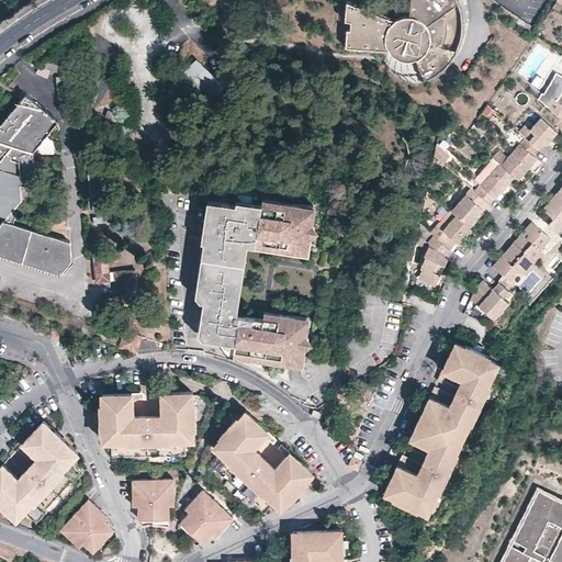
[(457,0),(409,0),(408,14),(407,14),(404,14),(401,15),(396,18),(394,19),(346,0),(345,20),(350,21),(350,29),(347,29),(345,46),(389,49),(391,53),(393,55),(395,56),(397,58),(400,59),(402,59),(404,60),(406,60),(407,60),(409,60),(412,59),(414,59),(415,59),(424,80),(428,78),(438,70),(447,62),(448,60),(453,51),(458,38),(460,26),(460,15),(458,3),(457,0)]
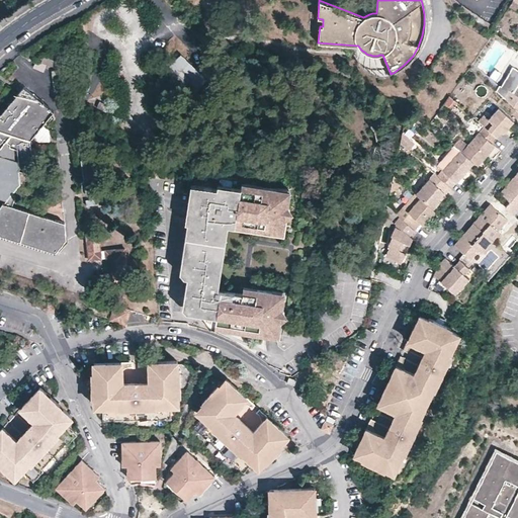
[(187,99),(205,80),(180,56),(170,67),(162,75),(187,99)]
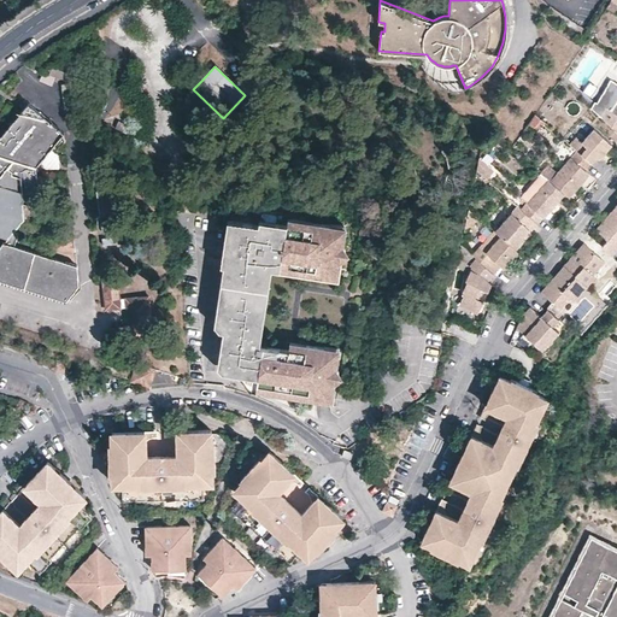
[(50,75),(54,77),(71,83),(75,76),(52,68),(50,75)]
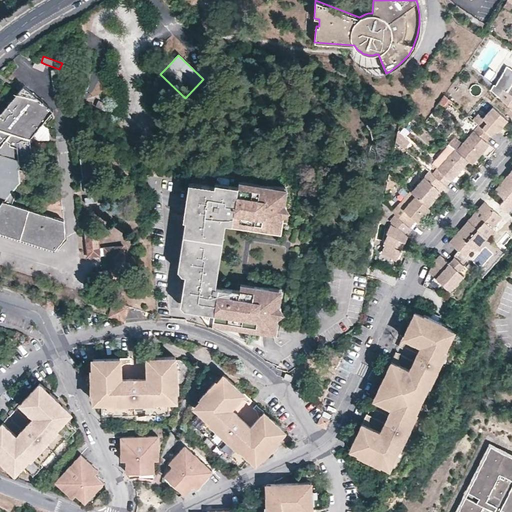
[(43,71),(45,64),(41,62),(36,60),(33,67),(43,71)]
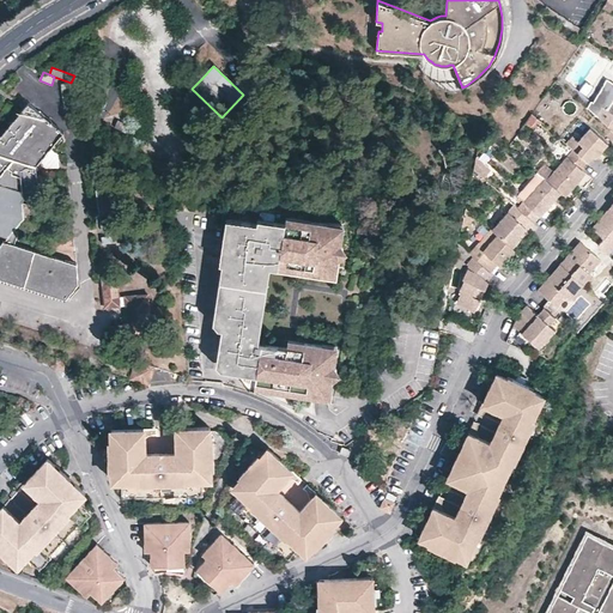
[(72,107),(68,83),(61,85),(64,108),(72,107)]
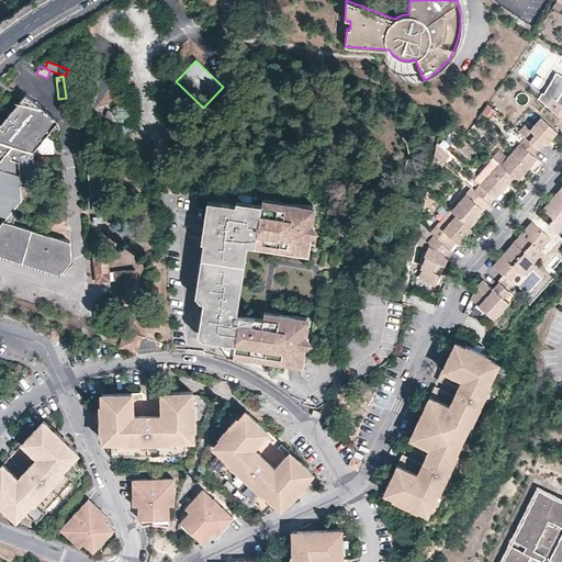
[(561,92),(558,100),(553,98),(548,107),(561,119),(561,92)]
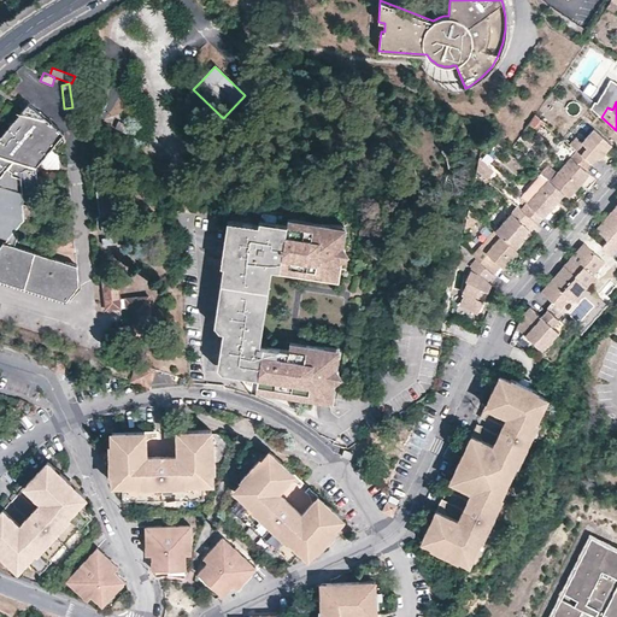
[(28,105),(0,137),(0,157),(12,160),(35,169),(50,150),(63,134),(28,105)]
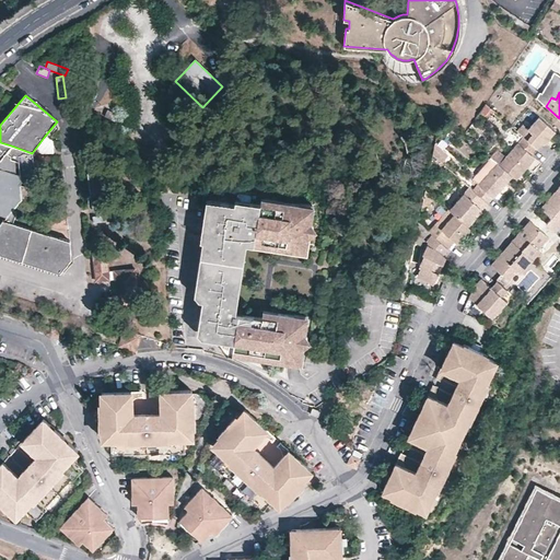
[(489,118),(494,108),(485,104),(479,113),(489,118)]
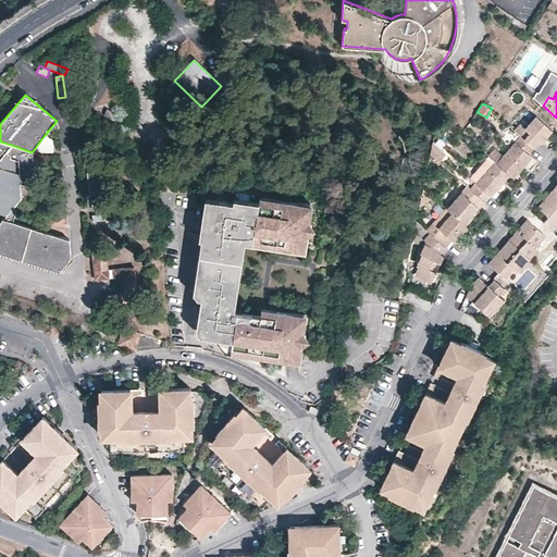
[(114,121),(116,114),(107,110),(104,115),(114,121)]
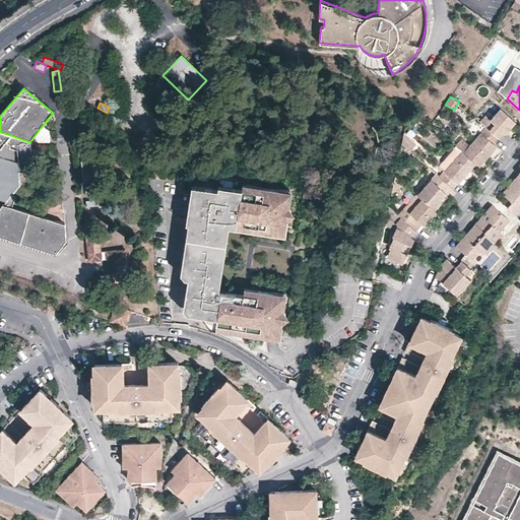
[(486,116),(480,122),(485,126),(499,137),(504,131),(508,126),(510,128),(517,120),(502,107),(491,120),(486,116)]
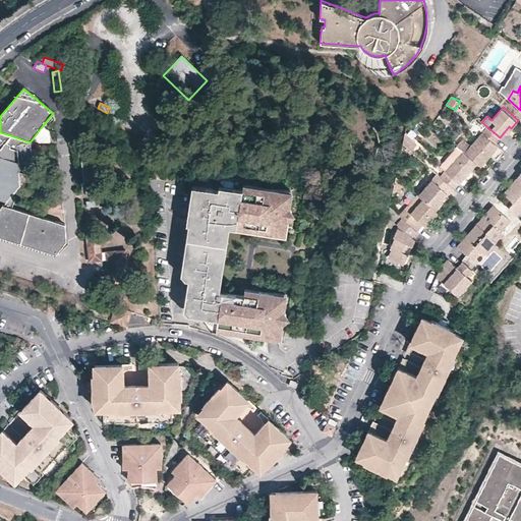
[(42,126),(30,142),(35,145),(50,141),(48,131),(42,126)]
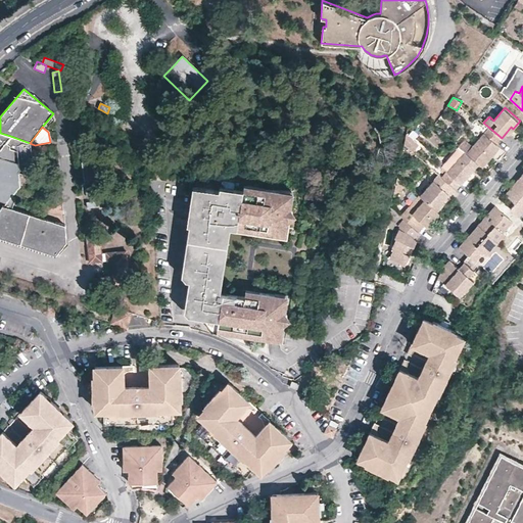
[(502,138),(488,127),(466,152),(478,163),(481,167),(496,149),(498,146),(502,138)]
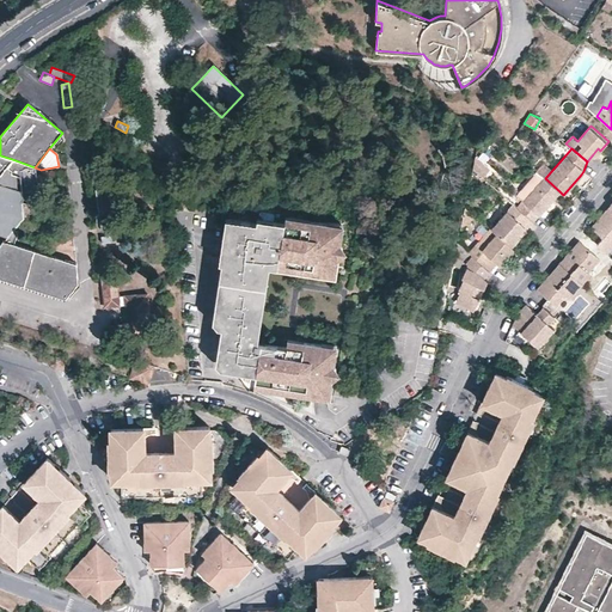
[(0,173),(6,166),(12,159),(0,155),(0,173)]
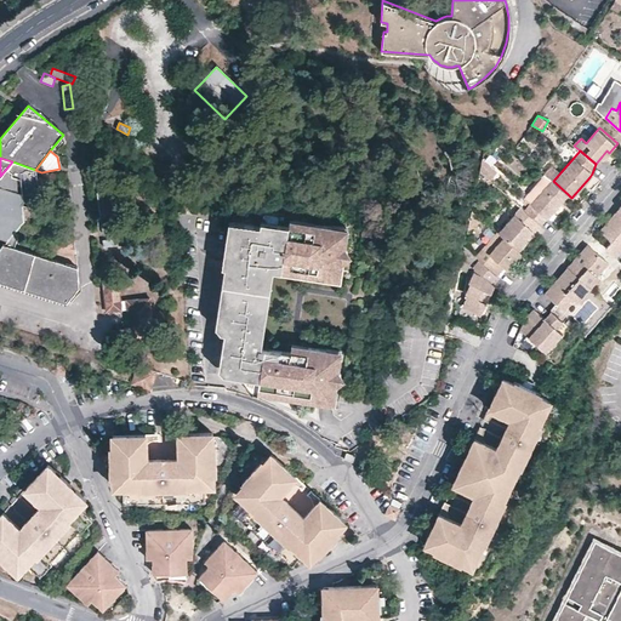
[(12,161),(6,169),(11,171),(11,177),(20,178),(22,204),(40,210),(35,170),(12,161)]
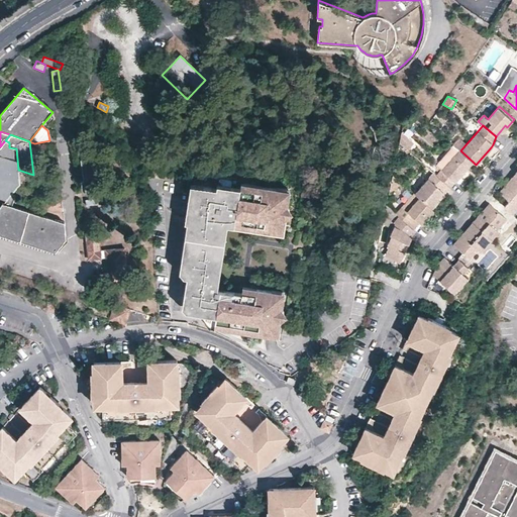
[(5,140),(0,146),(0,199),(5,201),(12,193),(20,183),(18,170),(16,148),(9,147),(9,142),(5,140)]
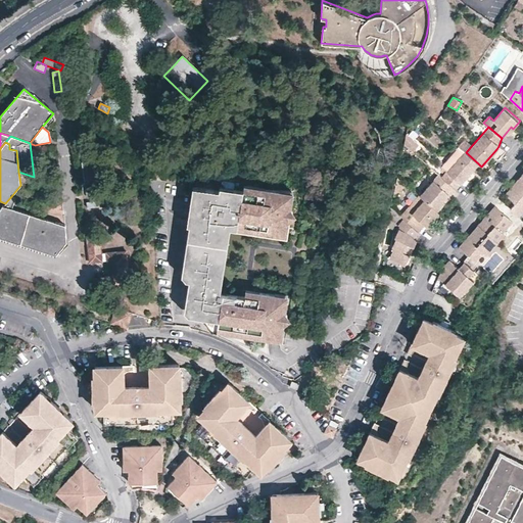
[(466,152),(465,151),(442,178),(456,189),(467,177),(478,163),(466,152)]
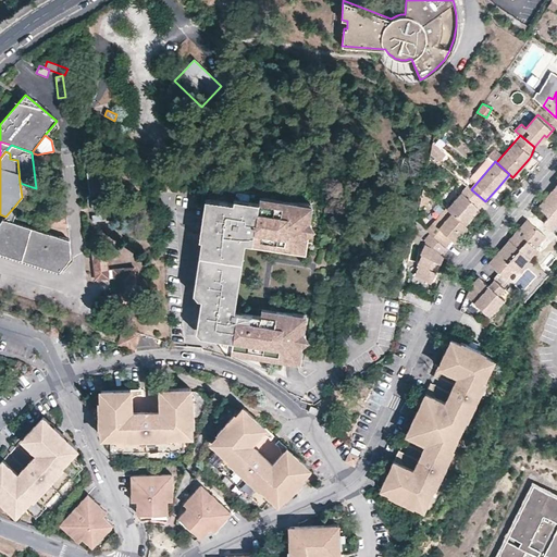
[(104,192),(101,171),(86,173),(89,194),(104,192)]
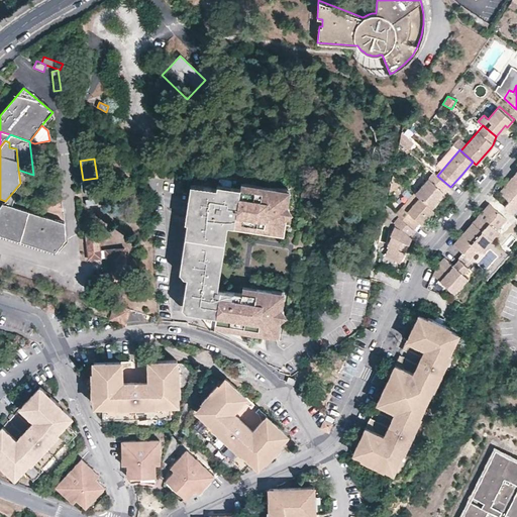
[(450,187),(437,176),(433,172),(415,194),(420,198),(432,208),(440,199),(438,198),(443,191),(445,193),(450,187)]
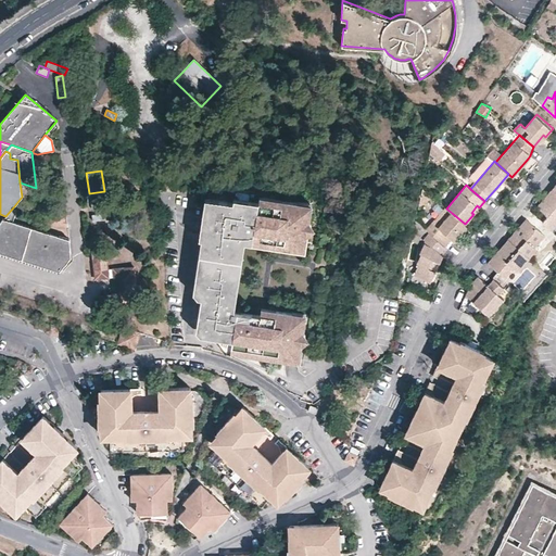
[(544,197),(535,206),(547,216),(542,222),(543,223),(550,228),(552,230),(555,225),(555,187),(554,186),(544,197)]
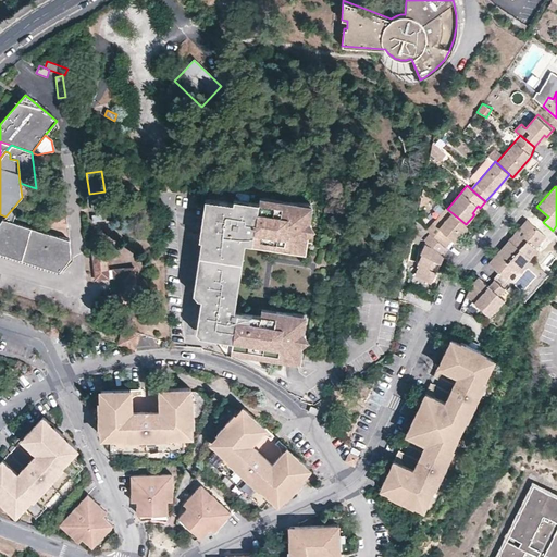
[(259,201),(282,206),(283,199),(260,195),(259,201)]
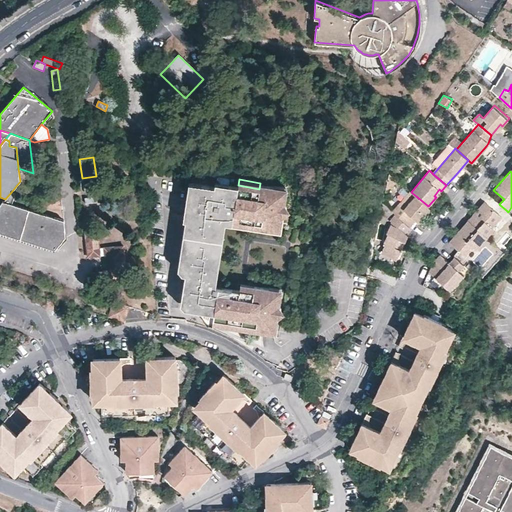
[(191,182),(189,197),(192,198),(194,187),(203,189),(204,184),(191,182)]
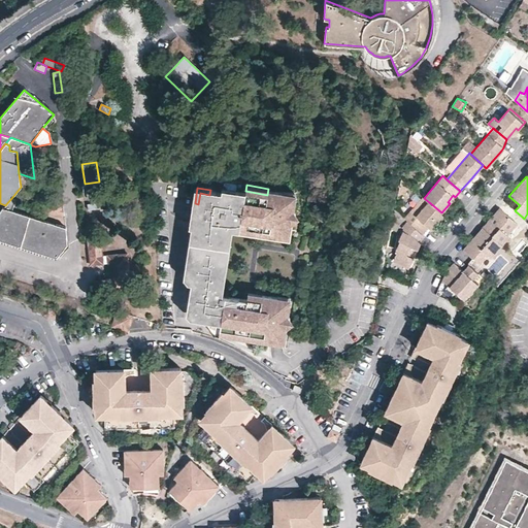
[(104,215),(100,189),(86,191),(89,217),(104,215)]
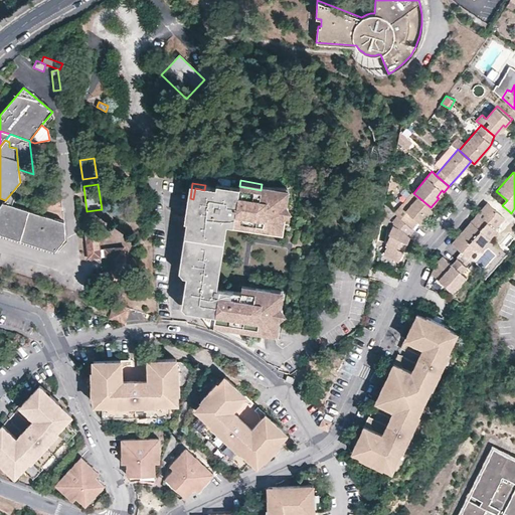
[(273,288),(255,286),(255,291),(241,288),(241,290),(217,287),(217,286),(226,224),(271,231),(272,229),(277,229),(278,222),(285,222),(286,216),(288,204),(288,199),(282,198),(283,190),(278,189),(278,186),(262,184),(261,190),(239,186),(229,185),(229,188),(216,187),(205,185),(204,190),(195,188),(193,199),(197,200),(195,211),(204,212),(202,222),(186,220),(181,259),(185,259),(183,275),(186,276),(183,295),(217,299),(214,322),(214,325),(277,335),(280,313),(283,293),(272,291),(273,288)]
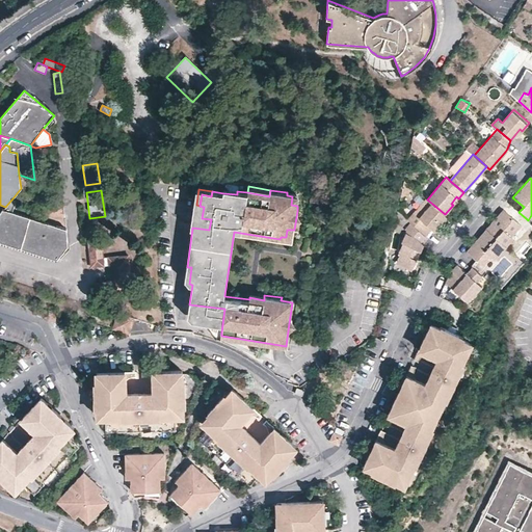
[(297,206),(299,194),(287,192),(287,195),(292,196),(291,205),(297,206)]
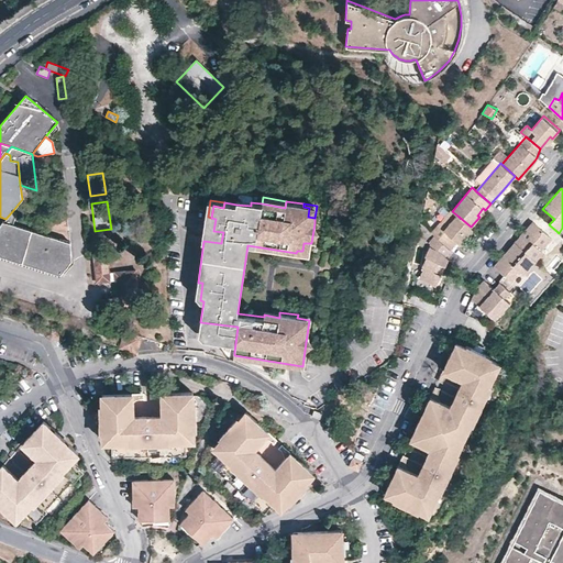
[(0,255),(62,275),(72,264),(69,243),(12,224),(15,213),(13,210),(6,219),(0,225),(0,255)]
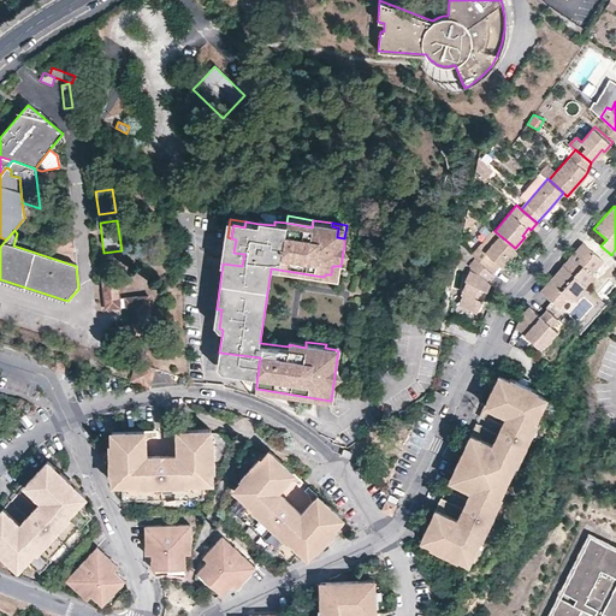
[(515,248),(501,236),(487,253),(480,247),(473,255),(477,258),(493,273),(501,266),(503,268),(511,258),(517,250),(515,248)]
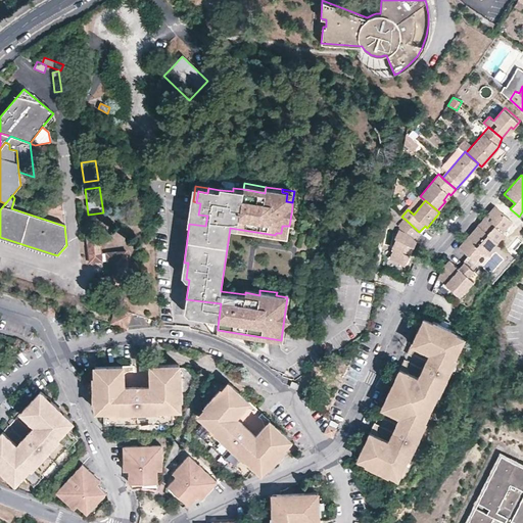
[(196,202),(193,201),(189,224),(205,226),(207,216),(198,215),(200,203),(196,202)]
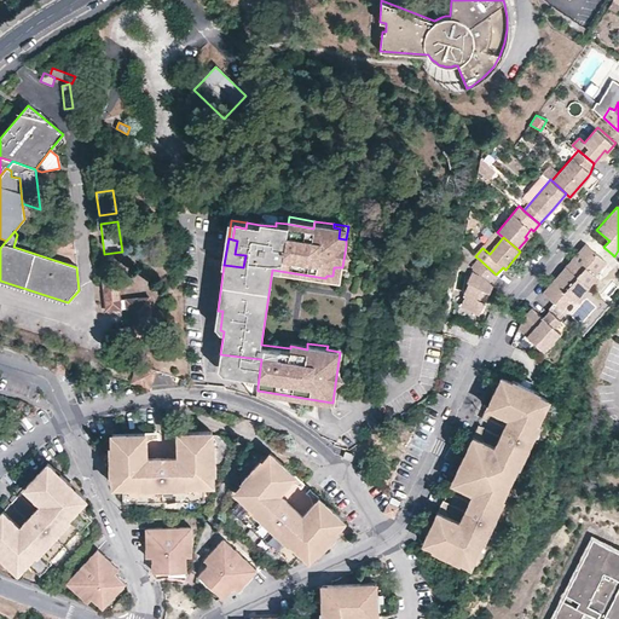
[(580,278),(589,287),(597,277),(595,275),(606,261),(585,243),(576,254),(566,266),(580,278)]
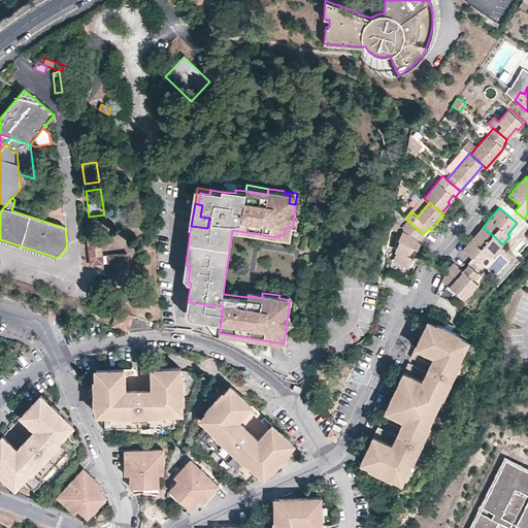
[(522,217),(516,211),(513,216),(519,221),(522,217)]
